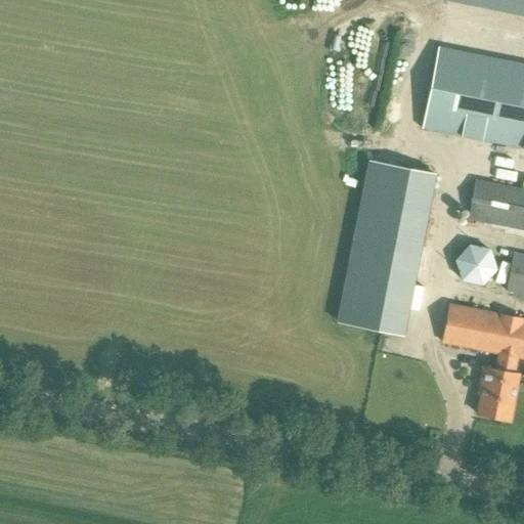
[(523,0),(449,0),(523,14),(523,0)]
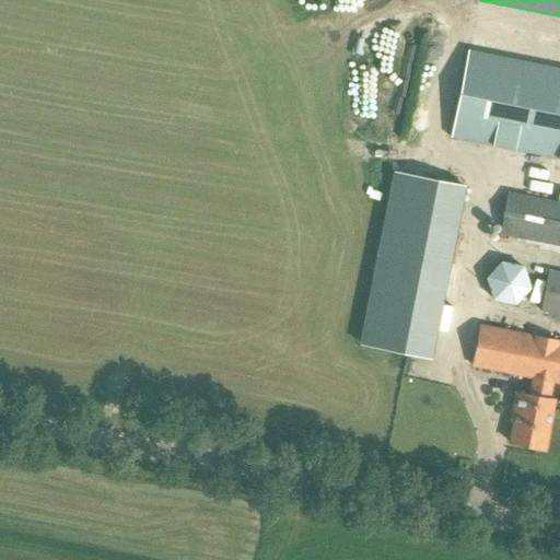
[(424,46),(373,35),(357,121),(408,131),(424,46)]
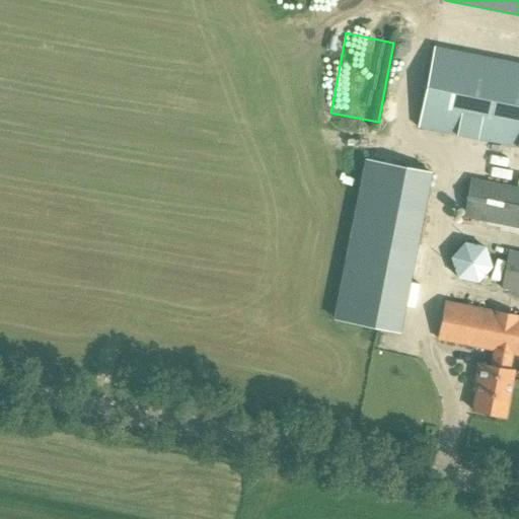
[(518,66),(434,50),(418,129),(518,149),(518,66)]
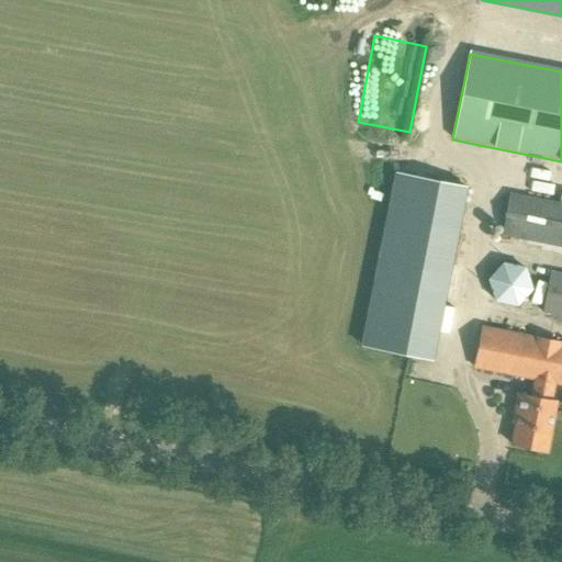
[(458,187),(395,175),(362,345),(425,358),(458,187)]
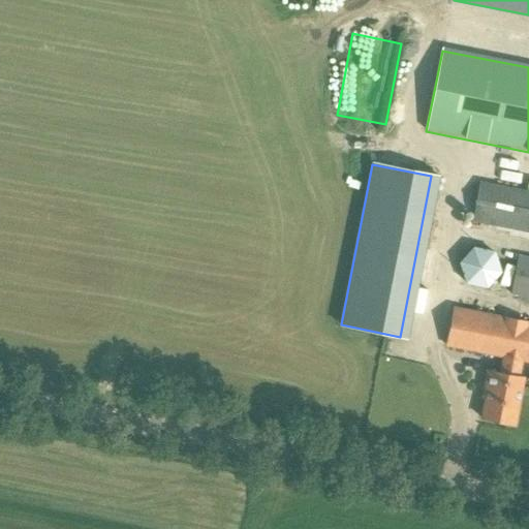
[(471,222),(528,234),(528,191),(479,182),(471,222)]
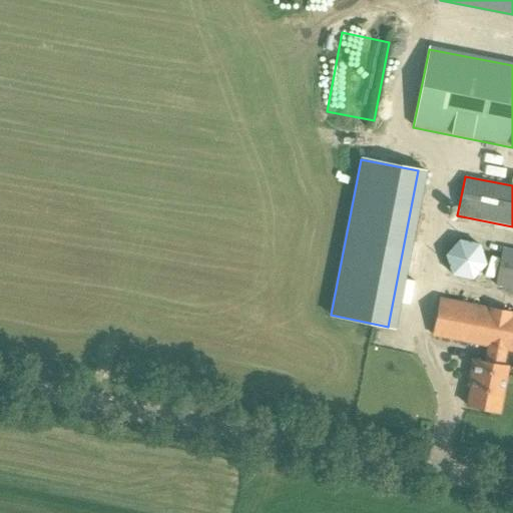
[(512,248),(502,247),(495,286),(512,289),(512,248)]
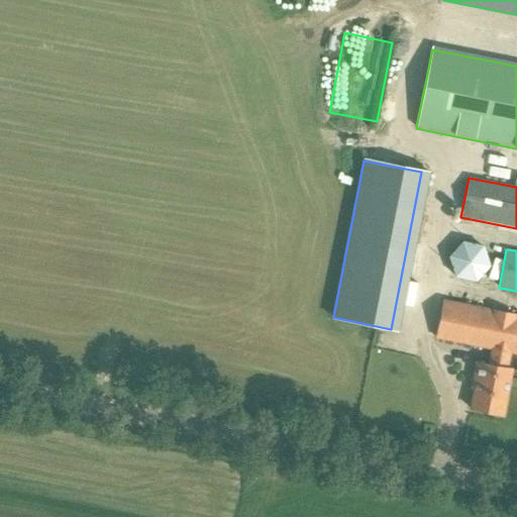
[(473,380),(476,381),(470,409),(502,416),(511,369),(508,368),(510,354),(516,355),(516,314),(443,300),(436,339),(491,349),(489,365),(476,362),(473,380)]
